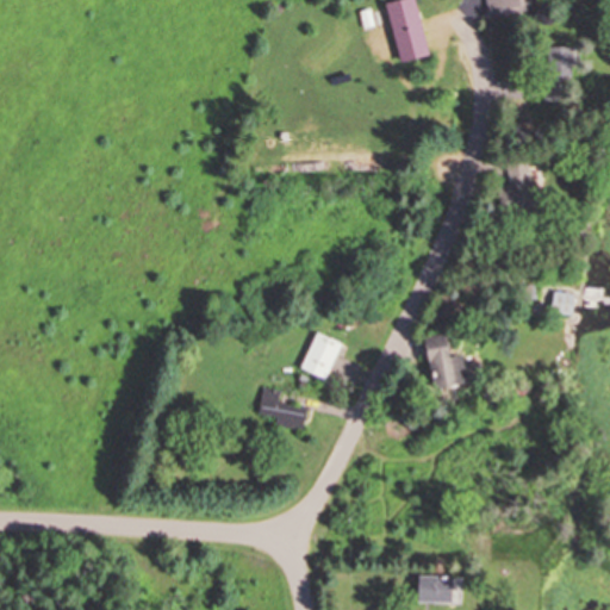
[(412,0),(390,0),(383,1),(397,61),(425,55),(412,0)]
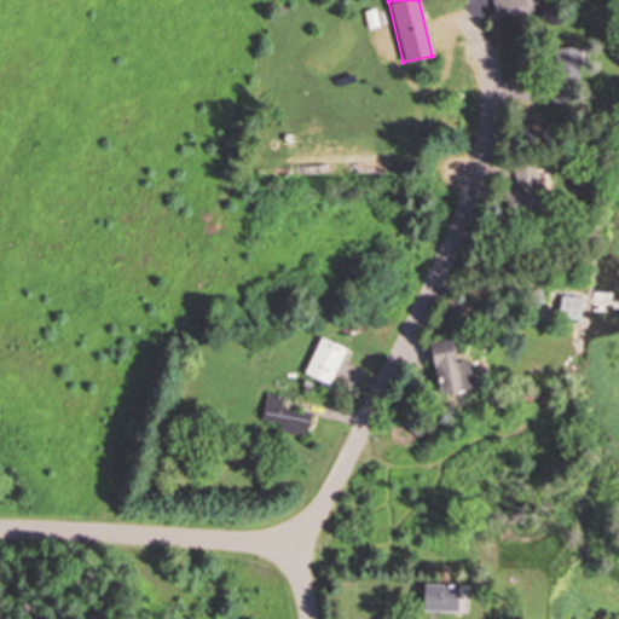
[(491,0),(493,15),(538,7),(537,0),(491,0)]
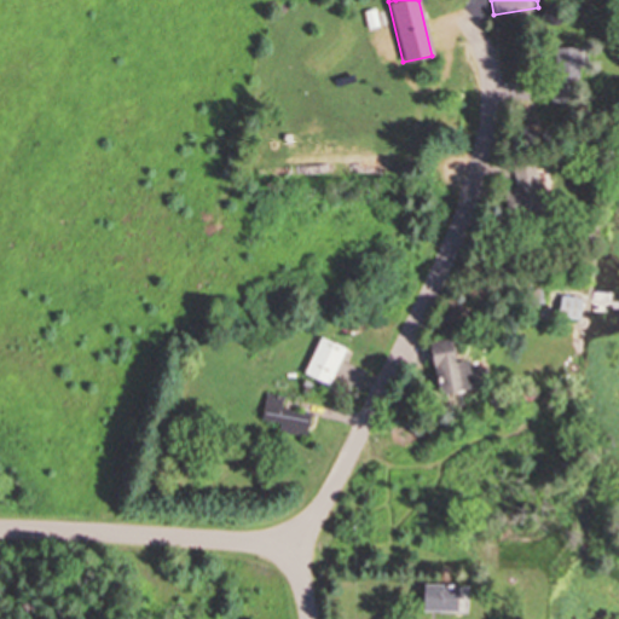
[(578,46),(551,46),(551,102),(578,102),(578,46)]
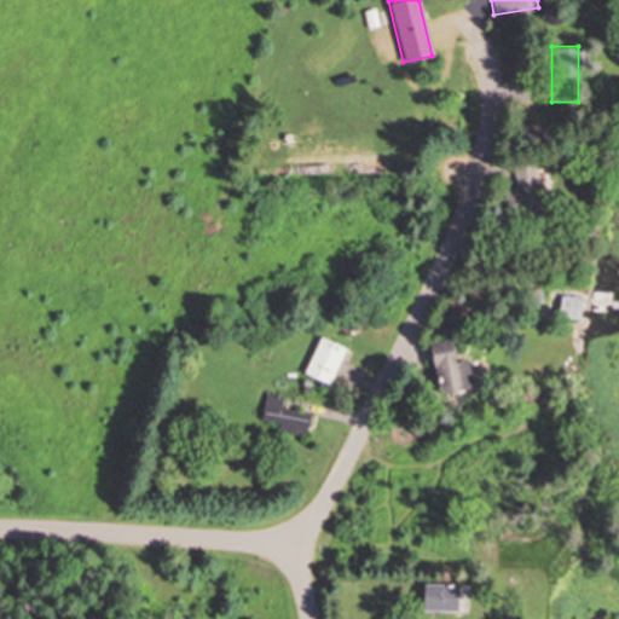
[(539,160),(513,160),(514,218),(541,218),(539,160)]
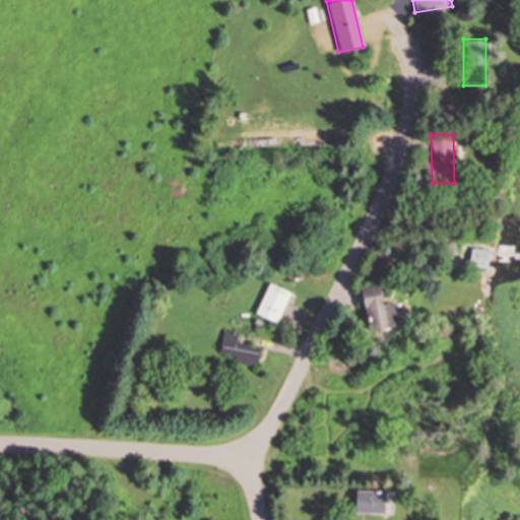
[(485,268),(489,250),(470,247),(467,265),(485,268)]
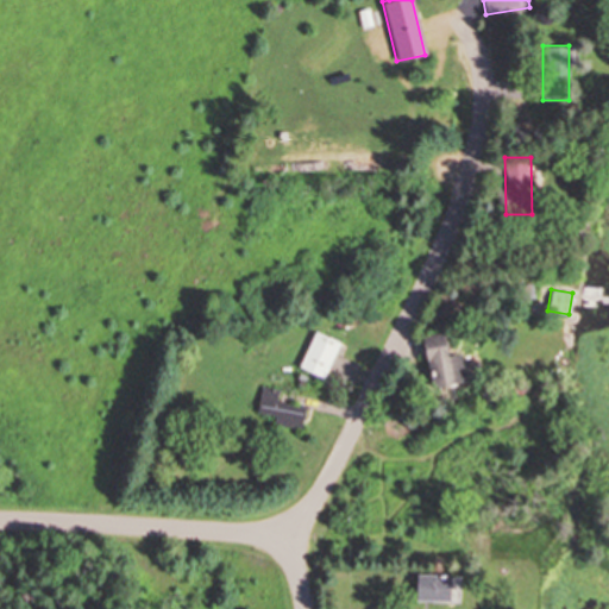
[(297,368),(324,378),(339,341),(313,331),(297,368)]
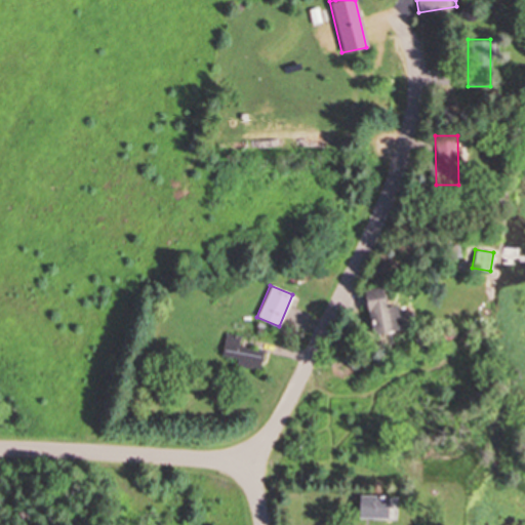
[(398,329),(395,305),(382,307),(380,286),(362,288),(368,333),(398,329)]
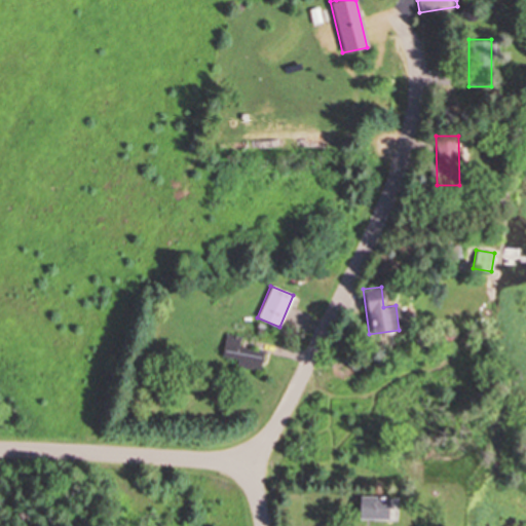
[(264,351),(239,346),(241,337),(226,333),(220,361),(260,369),(264,351)]
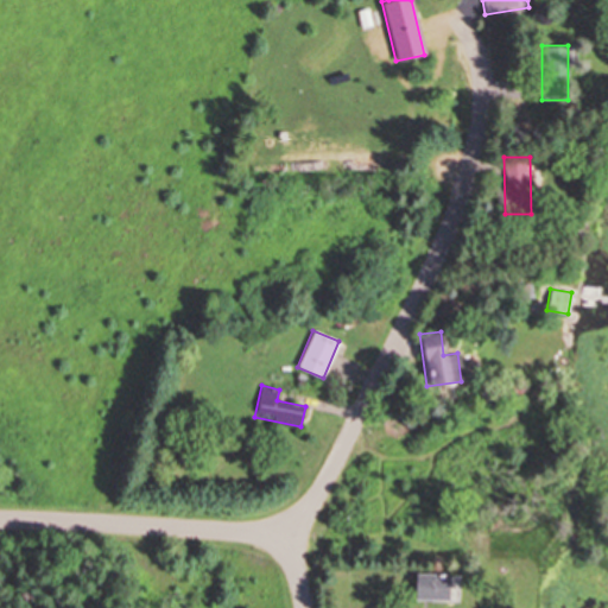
[(449,574),(413,574),(413,601),(449,601),(449,574)]
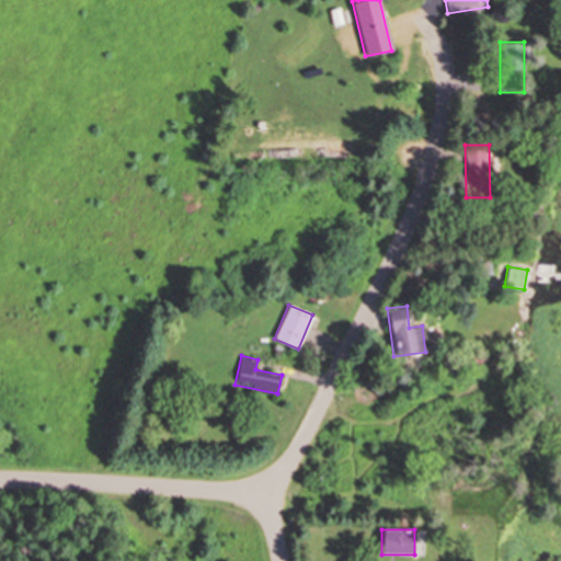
All buildings are outlined.
